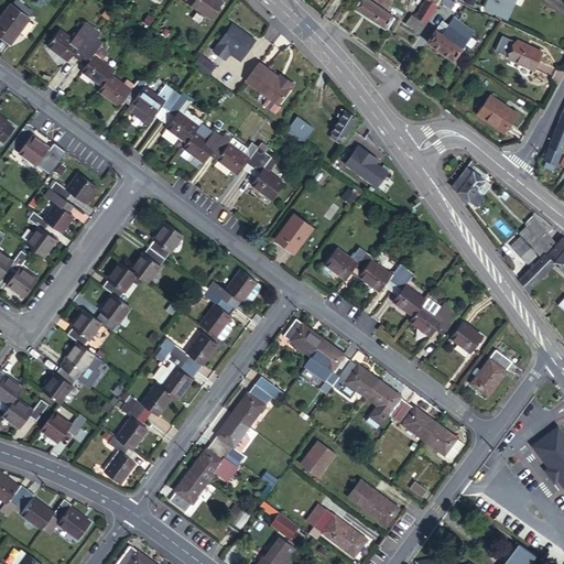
[(220,2),(217,0),(193,0),(190,6),(208,19),(220,2)]
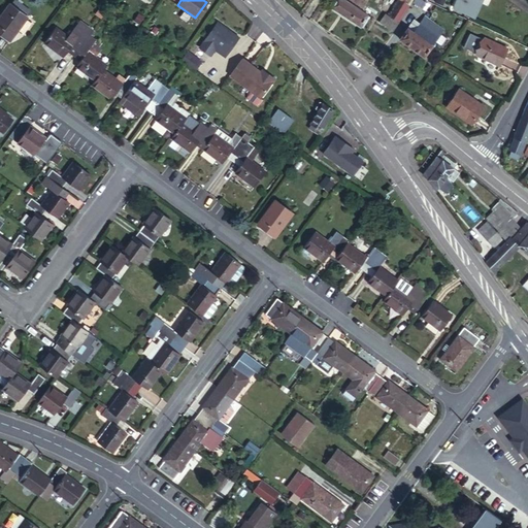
[(333,0),(329,6),(361,26),(368,15),(361,10),(366,3),(365,3),(366,1),(364,0),(362,0),(362,1),(360,0),(333,0)]
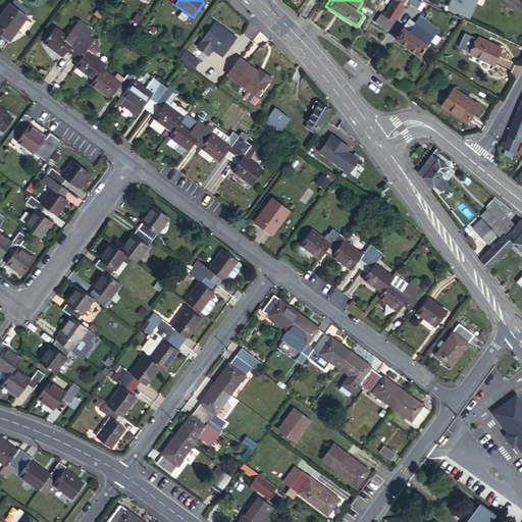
[(389,0),(388,0),(376,21),(388,29),(404,2),(401,0),(396,0),(395,3),(389,0)]
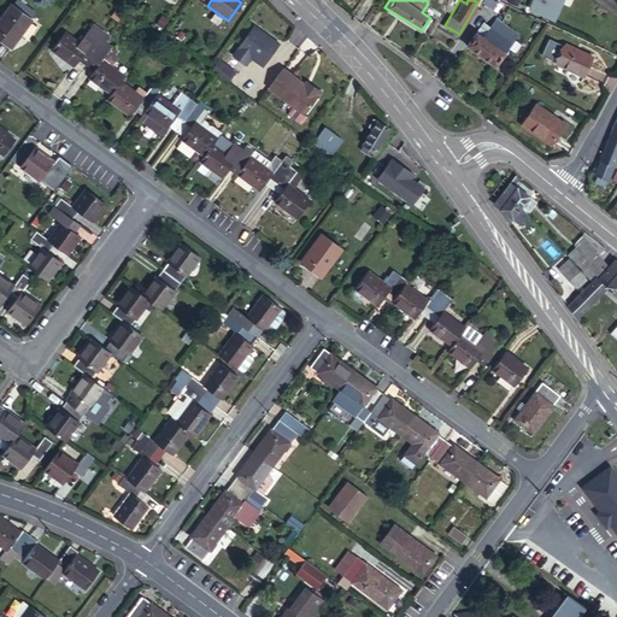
[(539,0),(534,10),(558,21),(566,0),(539,0)]
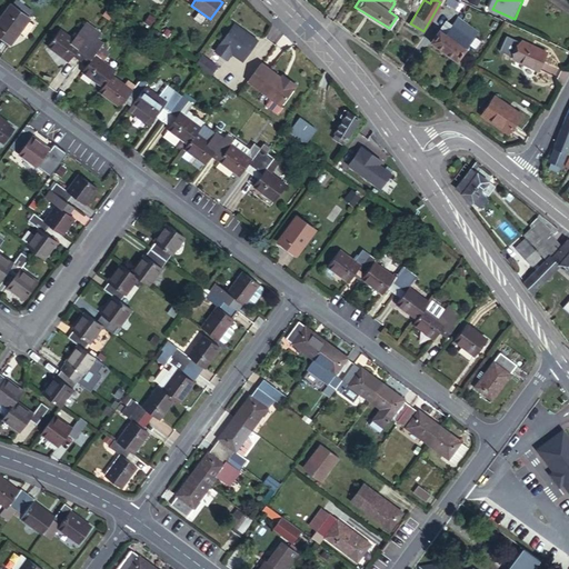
[(10,9),(0,21),(0,38),(9,45),(26,21),(10,9)]
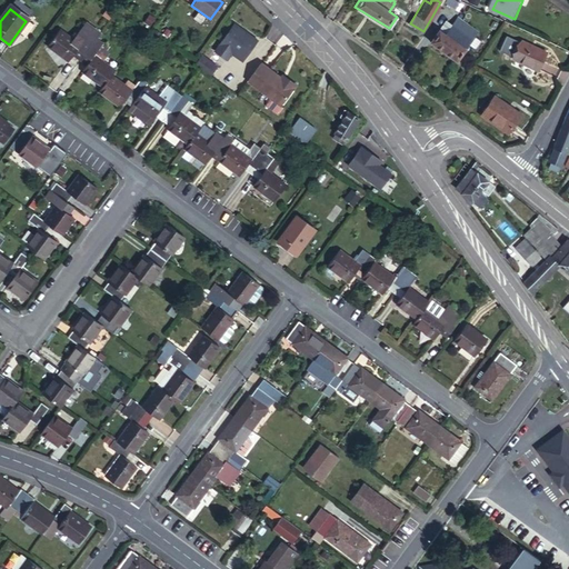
[(429,42),(457,61),(477,32),(457,17),(452,23),(446,19),(439,30),(438,29),(429,42)]
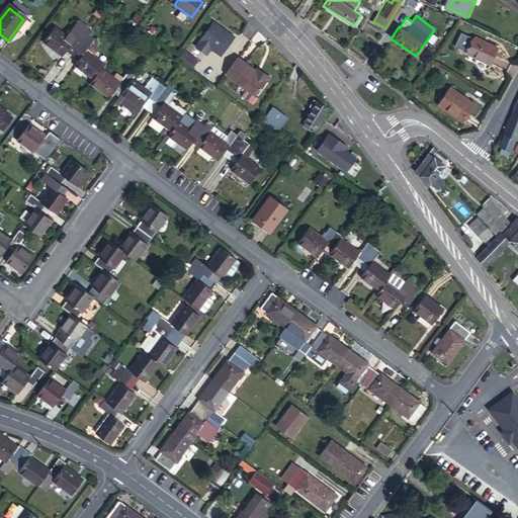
[(220,27),(211,22),(193,47),(201,52),(206,46),(208,48),(220,55),(228,44),(223,40),(227,33),(219,28),(220,27)]
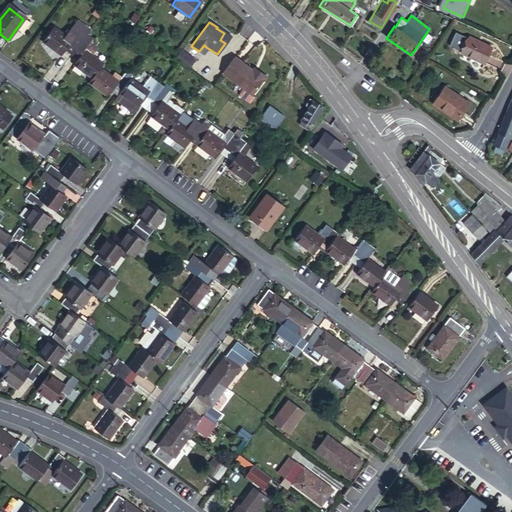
[(66,45),(72,49),(83,34),(76,29),(69,40),(50,26),(39,40),(59,54),(60,53),(66,45)]
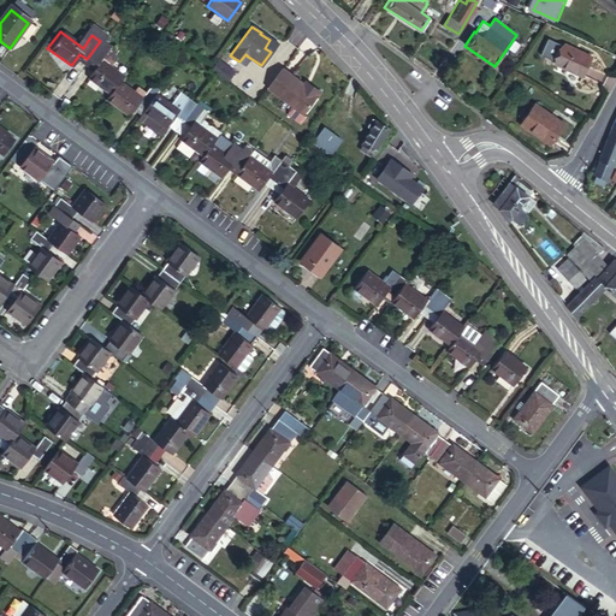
[(260,34),(270,40),(265,48),(271,52),(277,42),(261,33),(260,34)]
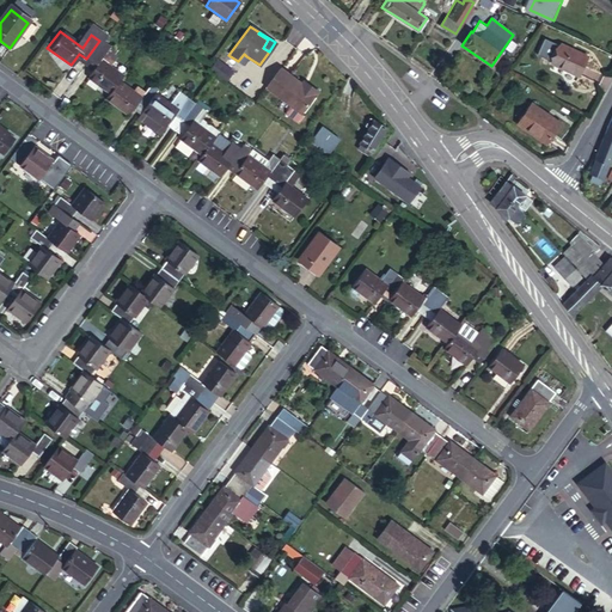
[(95,65),(86,74),(85,77),(106,92),(116,79),(120,74),(98,59),(108,47),(99,41),(86,59),(95,65)]
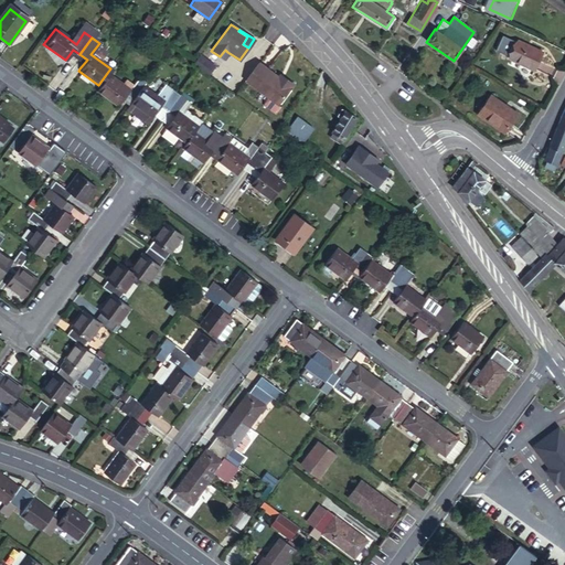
[(514,39),(507,56),(531,67),(540,50),(514,39)]
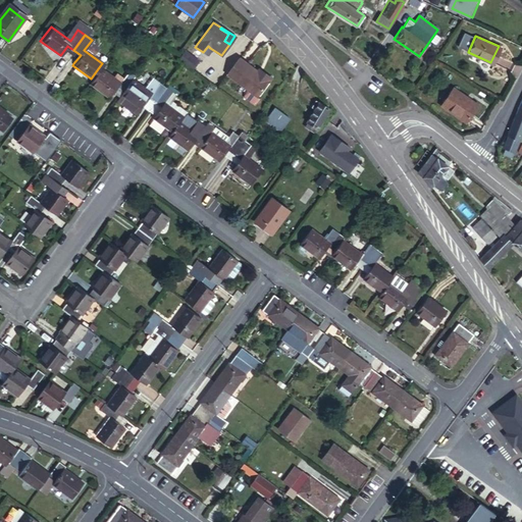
[(61,54),(67,59),(73,50),(67,46),(61,54)]
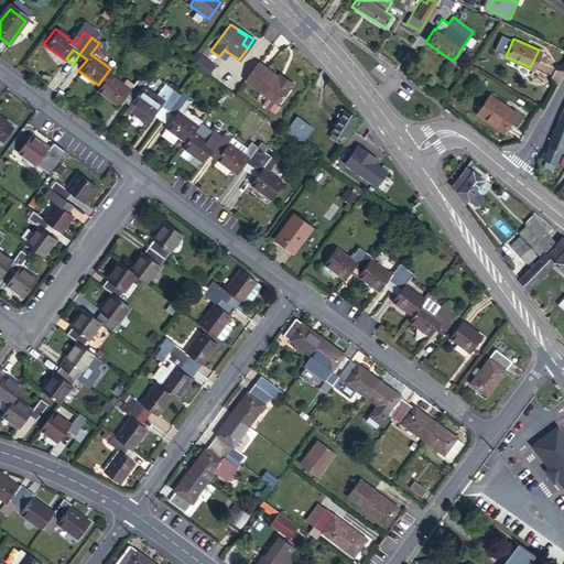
[(79,54),(73,64),(79,68),(87,60),(79,54)]
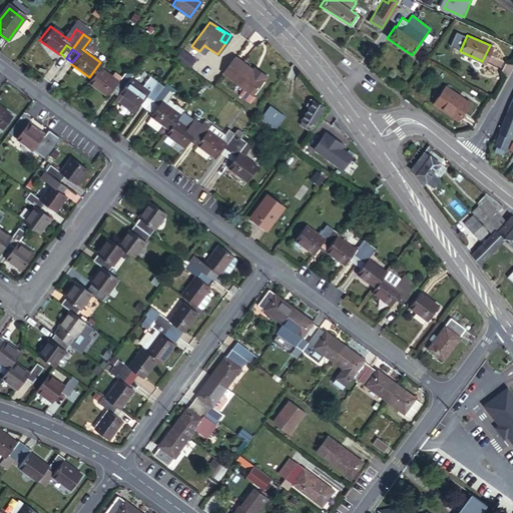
[(175,58),(189,67),(195,59),(181,50),(175,58)]
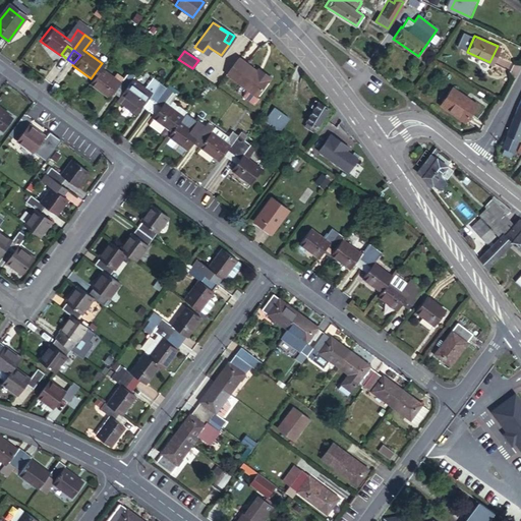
[(256,69),(238,56),(229,69),(226,73),(257,96),(272,76),(262,69),(259,71),(256,69)]
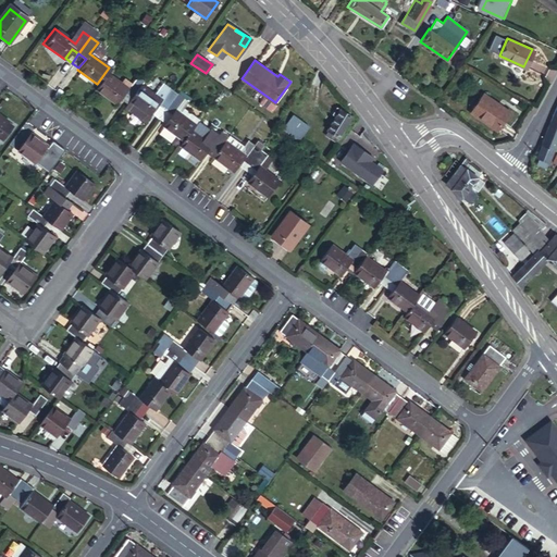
[(128,98),(139,83),(141,82),(135,76),(127,88),(106,72),(97,84),(93,89),(114,104),(118,99),(122,94),(128,98)]
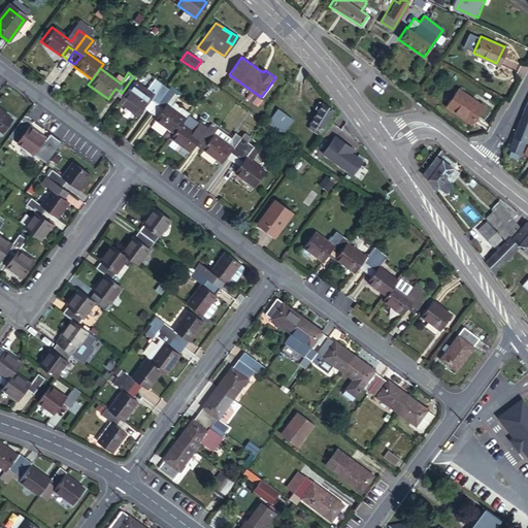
[(154,103),(166,87),(161,83),(158,88),(151,83),(145,89),(132,78),(122,93),(118,99),(117,100),(136,116),(141,107),(149,99),(154,103)]
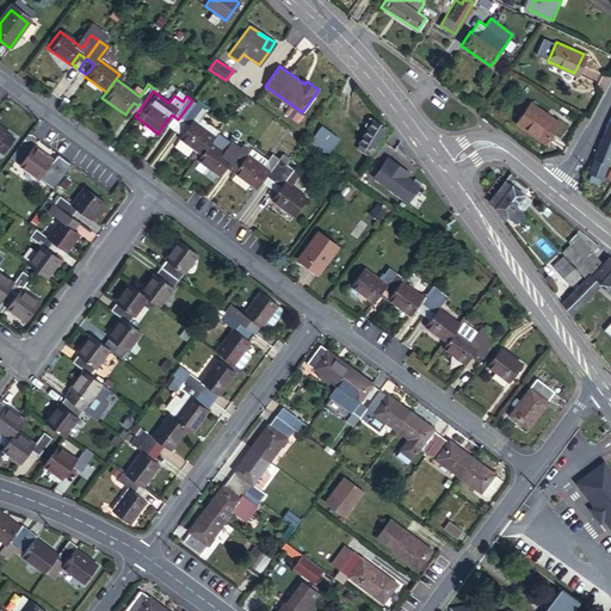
[(532,99),(519,119),(548,139),(562,118),(532,99)]
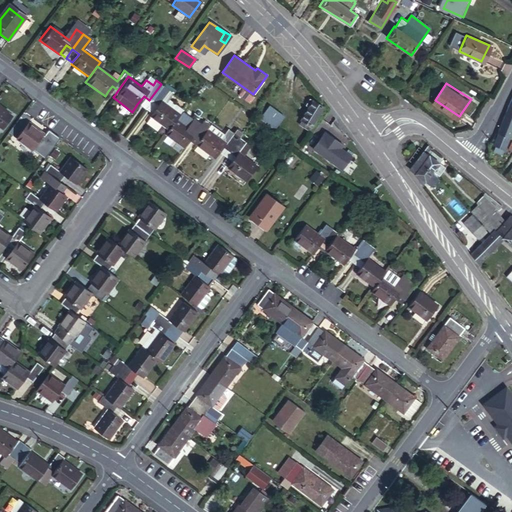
[(175,118),(178,113),(176,112),(163,103),(167,97),(171,92),(161,84),(149,100),(155,104),(149,113),(148,114),(167,128),(175,118)]
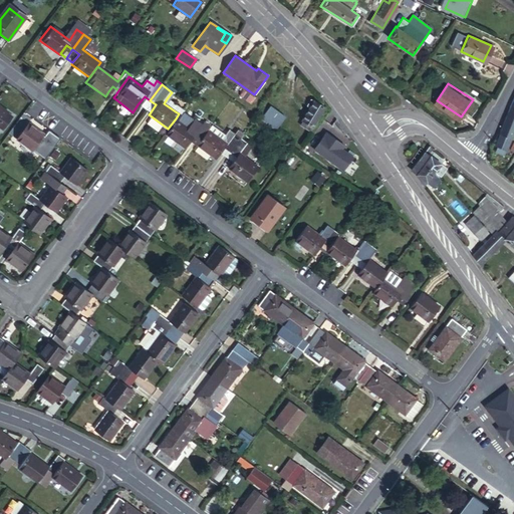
[(108,91),(114,96),(118,90),(112,86),(108,91)]
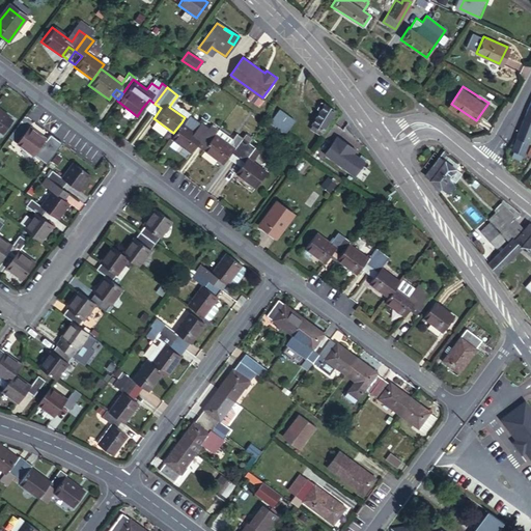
[(322,109),(310,127),(320,134),(337,109),(322,99),(317,106),(322,109)]
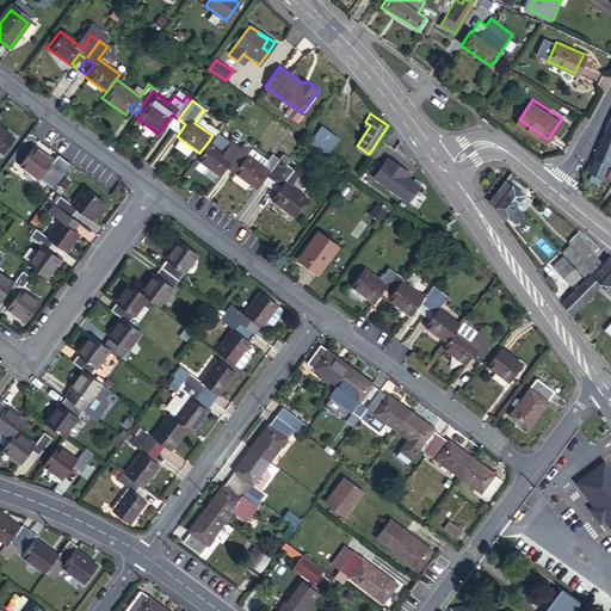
[(171,130),(178,119),(172,115),(164,124),(171,130)]
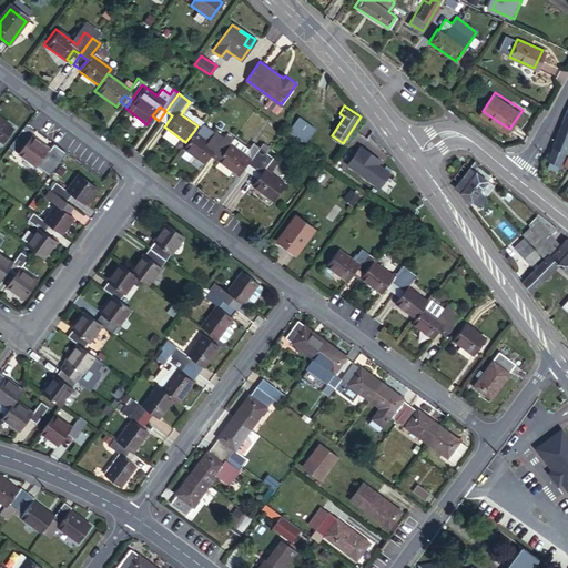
[(181,114),(195,124),(199,118),(185,108),(181,114)]
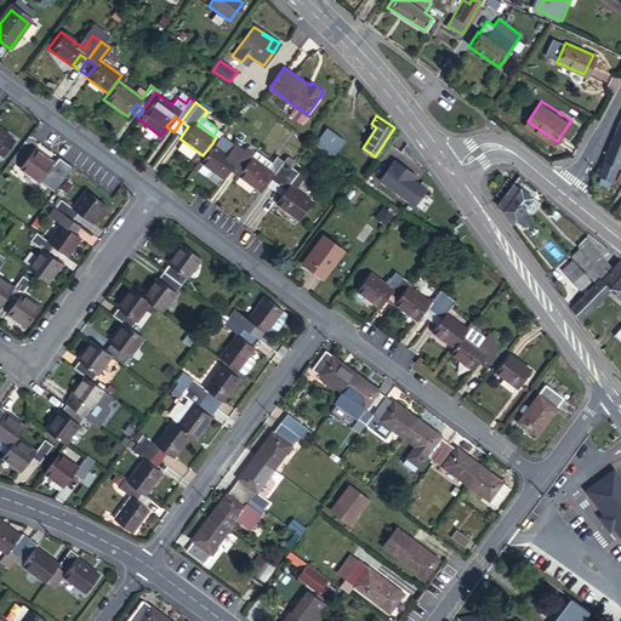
[(188,126),(181,121),(174,132),(181,137),(188,126)]
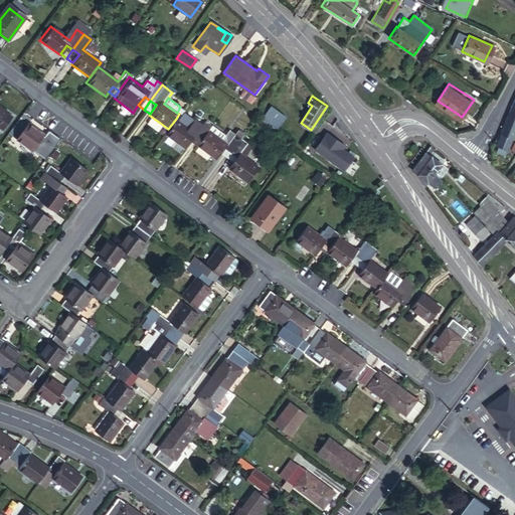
[(273,104),(264,118),(279,128),(288,115),(273,104)]
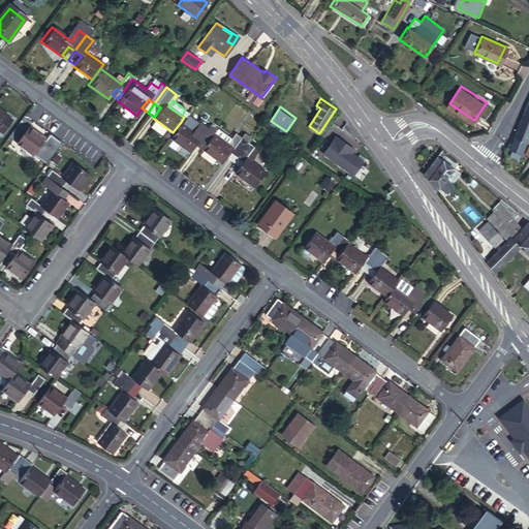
[(524,145),(528,130),(528,112),(524,111),(511,144),(522,148),(524,145)]
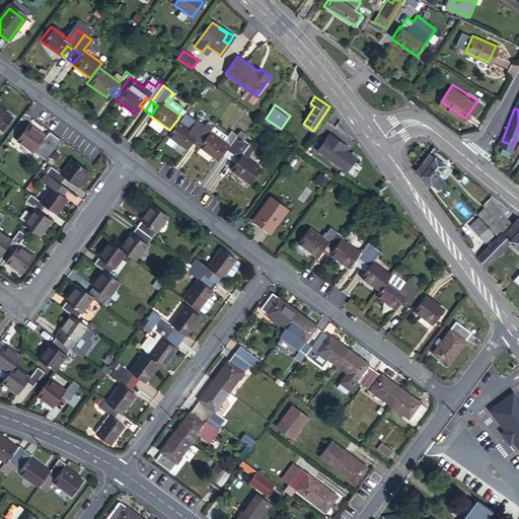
[(208,130),(210,128),(204,124),(202,126),(197,134),(190,129),(177,120),(169,130),(165,135),(184,149),(191,142),(193,138),(199,143),(208,130)]
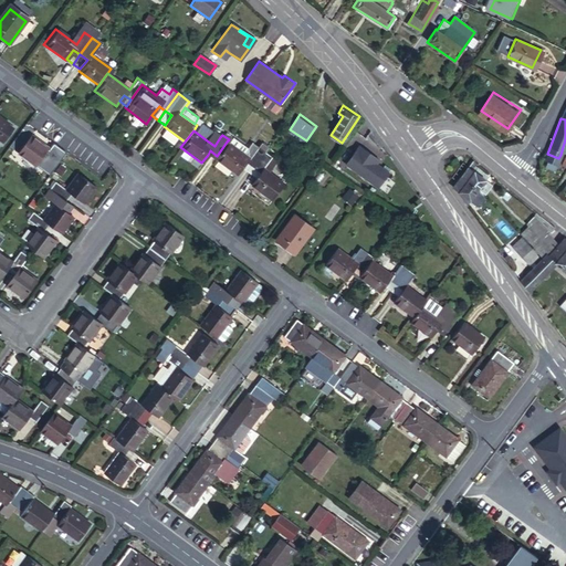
[(215,146),(220,137),(213,132),(207,140),(215,146)]
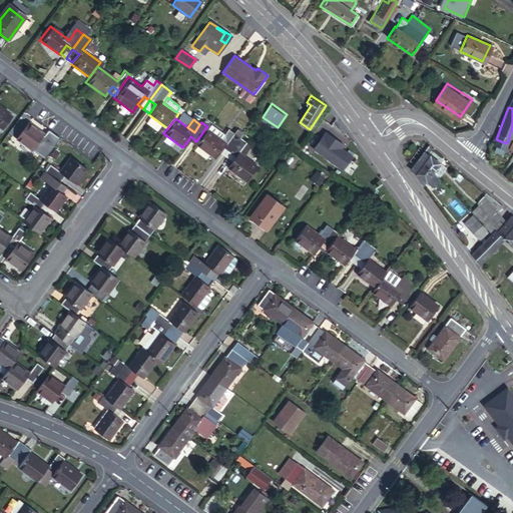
[(28,121),(16,138),(31,148),(38,152),(48,138),(42,134),(43,132),(28,121)]
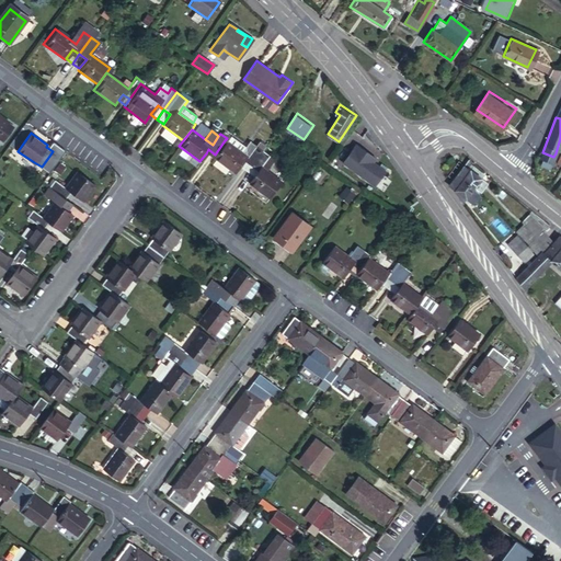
[(249,167),(261,150),(256,147),(250,141),(241,152),(225,140),(215,155),(213,157),(235,172),(239,167),(242,161),(249,167)]
